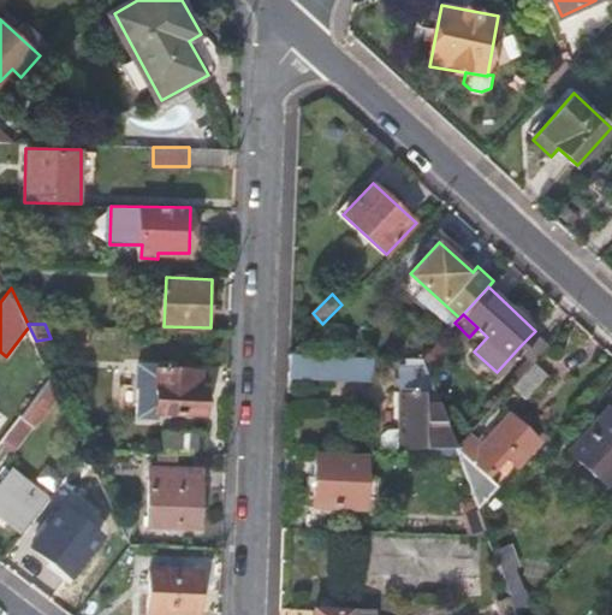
[(550,344),(535,331),(521,346),(535,360),(550,344)]
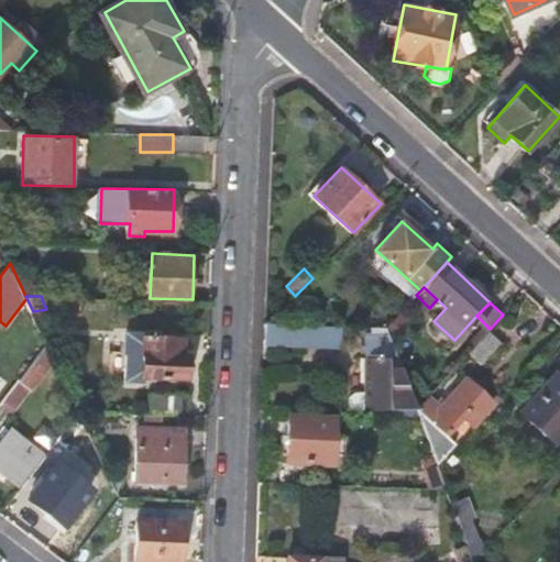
[(337,345),(339,324),(266,323),(266,342),(337,345)]
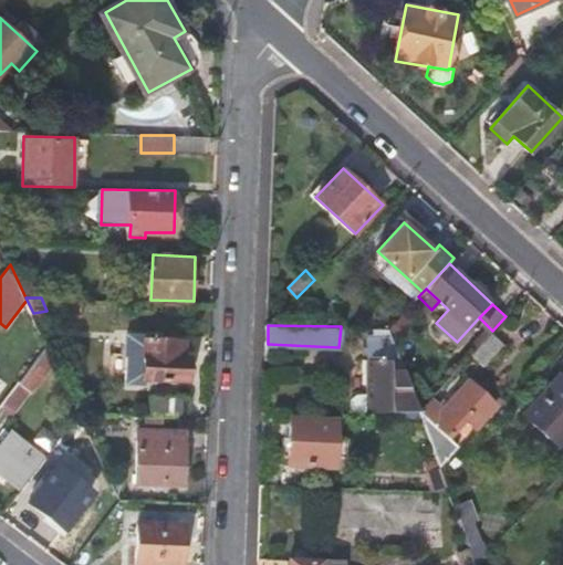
[(366,409),(420,414),(418,411),(388,328),(375,327),(375,336),(368,336),(367,394),(366,409)]
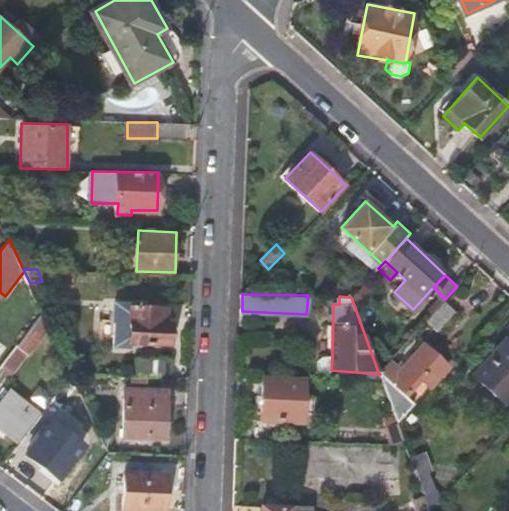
[(456,311),(444,300),(443,302),(426,320),(437,331),(456,311)]
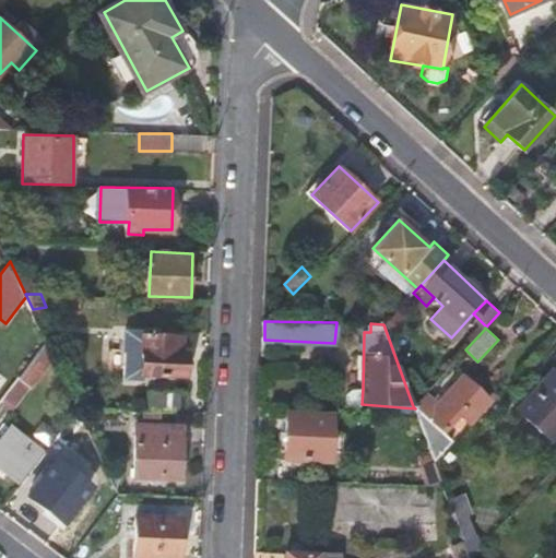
[(187,376),(188,349),(178,348),(179,335),(141,333),(141,330),(123,329),(123,352),(139,353),(139,375),(187,376)]
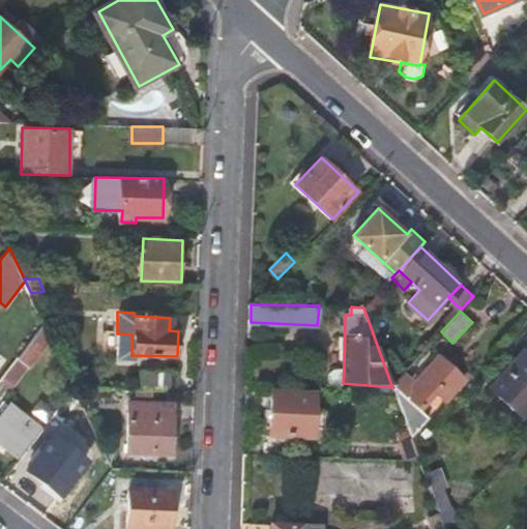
[(32,368),(54,341),(45,322),(18,358),(32,368)]
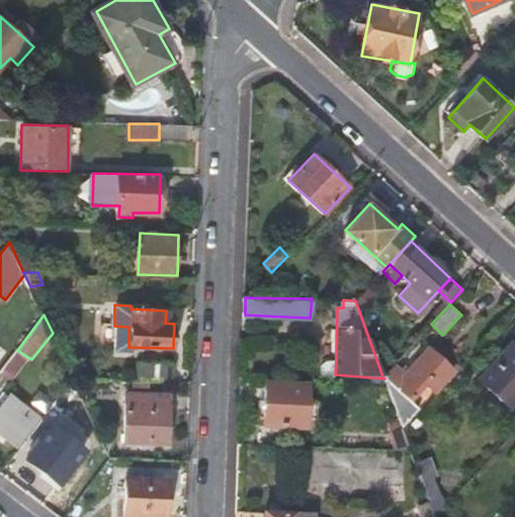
[(512,408),(514,405),(514,342),(513,341),(479,379),(512,408)]
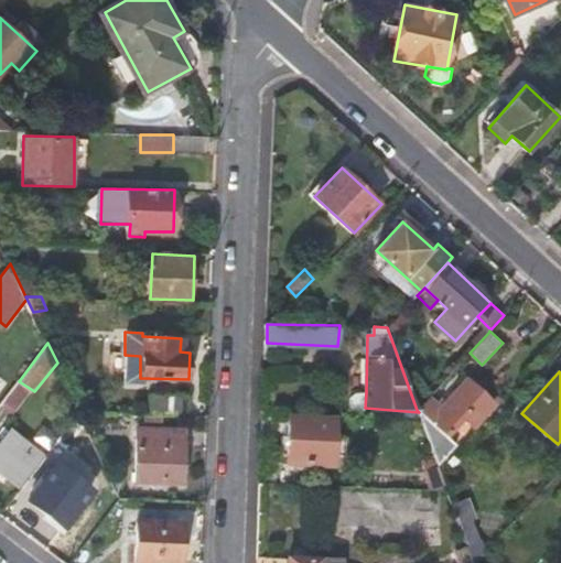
[(442,404),(431,394),(417,410),(419,412),(421,421),(439,464),(454,445),(446,437),(464,419),(475,429),(496,404),(466,378),(442,404)]
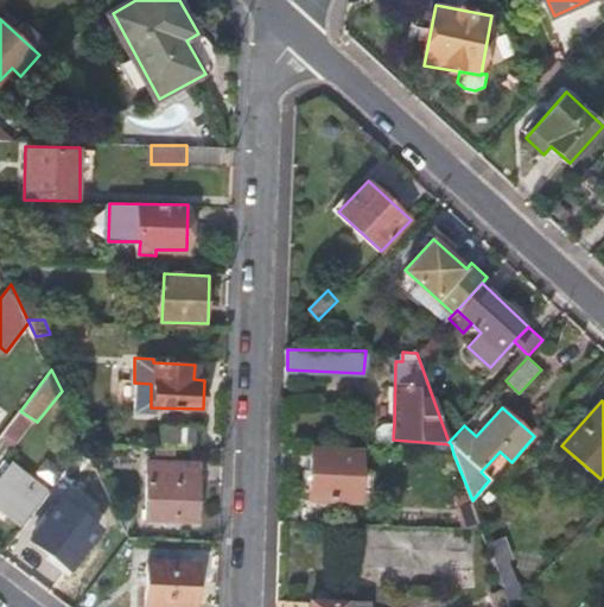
[(393,440),(394,423),(383,423),(376,429),(376,440),(393,440)]
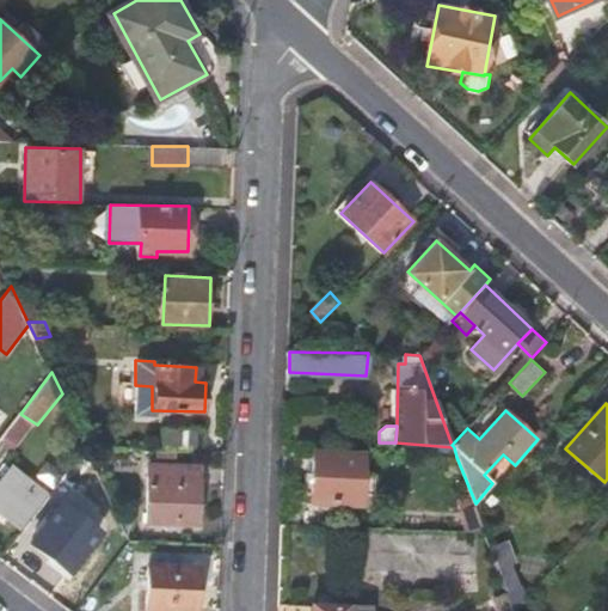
[(165,428),(164,451),(203,452),(204,431),(165,428)]
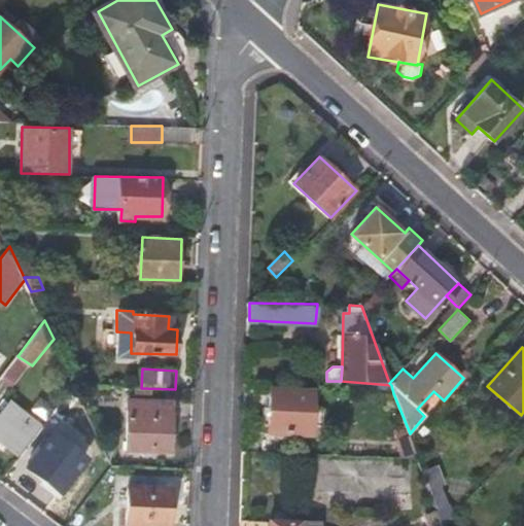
[(312,435),(314,390),(272,387),(270,433),(312,435)]
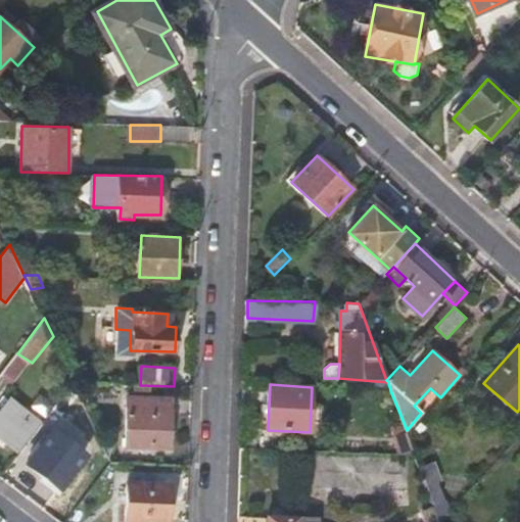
[(0,435),(18,451),(41,420),(9,396),(0,408),(0,435)]
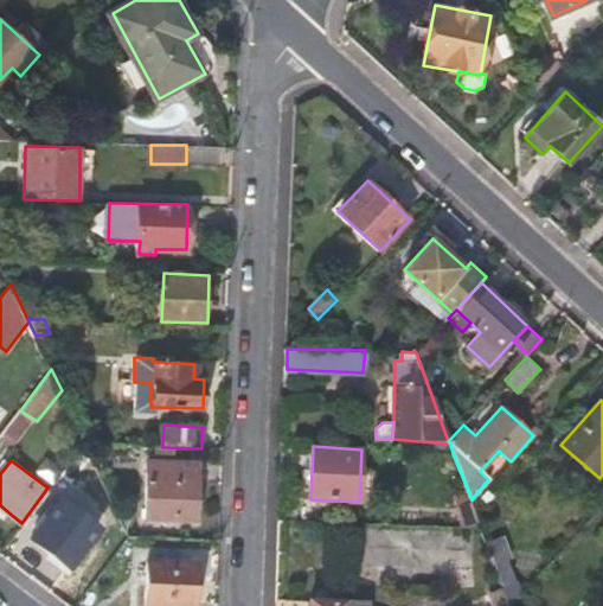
[(197,521),(199,461),(149,460),(147,518),(197,521)]
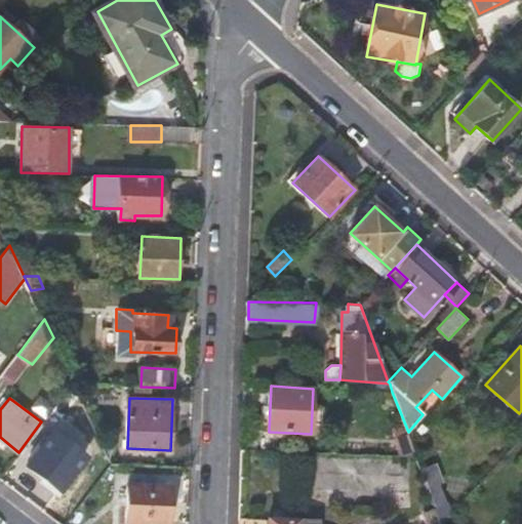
[(408,432),(404,422),(393,427),(396,437),(395,438),(400,454),(416,455),(413,447),(408,433),(408,432)]
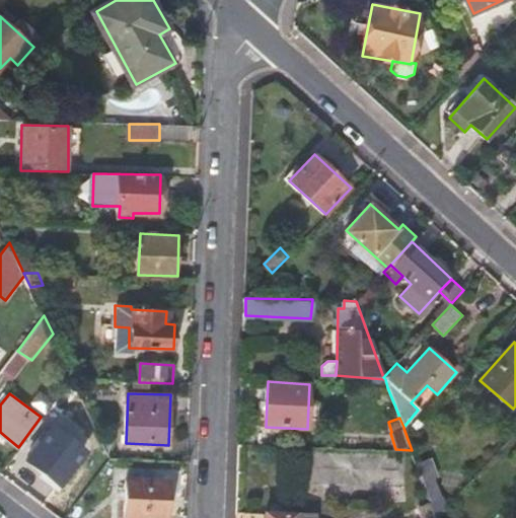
[(61,485),(86,451),(53,426),(26,460),(61,485)]
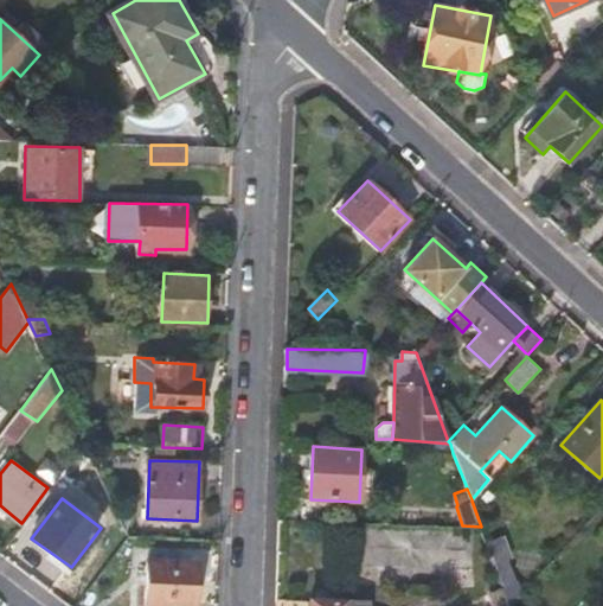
[(506,534),(486,541),(511,605),(513,605),(555,560),(544,552),(518,579),(511,560),(514,557),(506,534)]
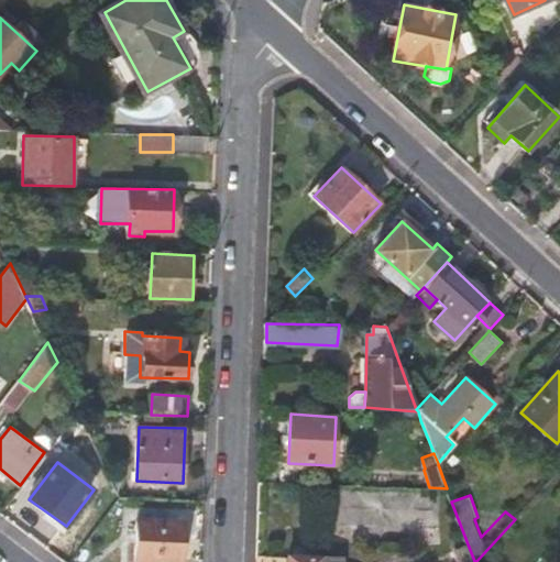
[(180,561),(183,521),(138,518),(135,561),(180,561)]
